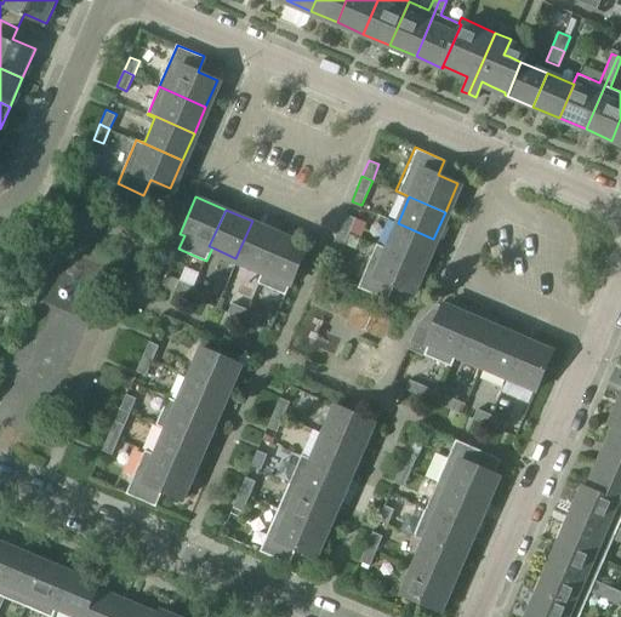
[(347,212),(340,227),(349,232),(357,216),(349,213),(347,212)]
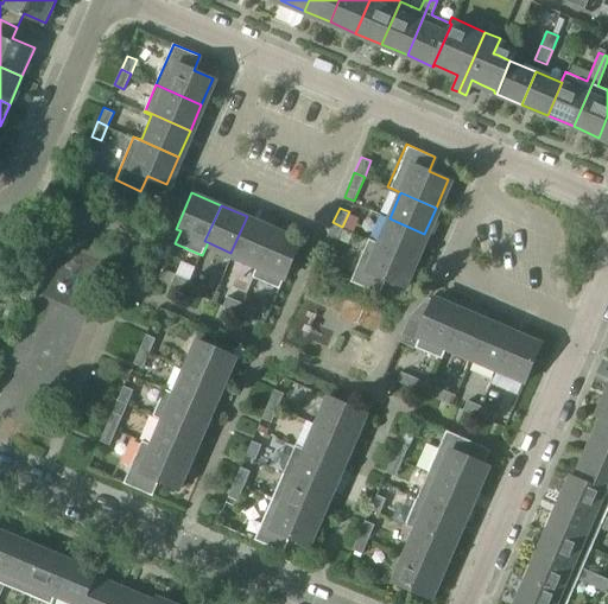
[(247,216),(230,253),(257,264),(273,228),(247,216)]
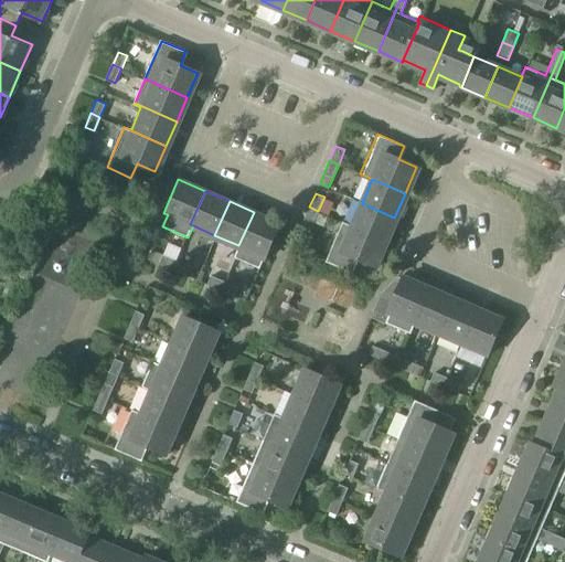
[(394,218),(362,203),(351,226),(384,241),(394,218)]
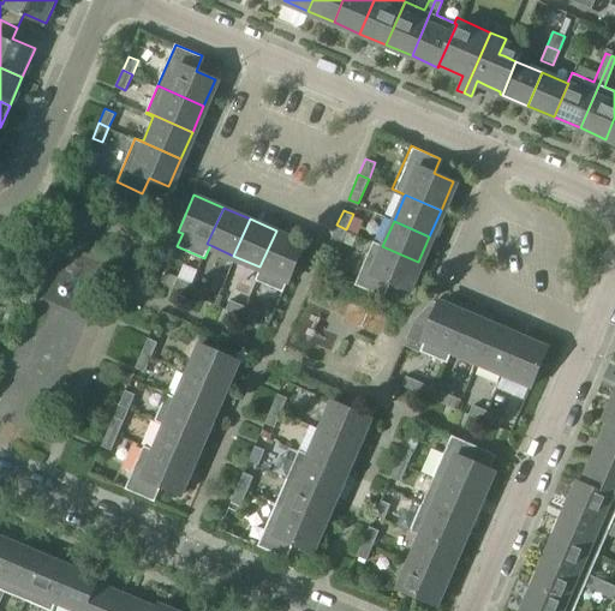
[(336,225),(330,239),(334,240),(340,244),(346,229),(336,225)]
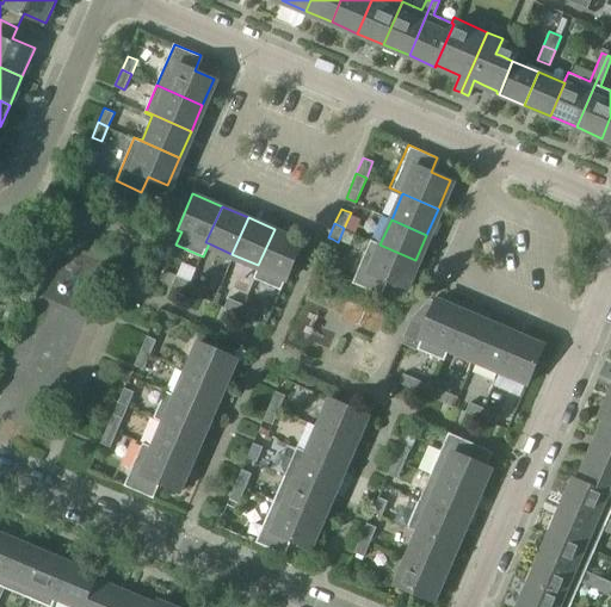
[(259,265),(254,276),(279,286),(284,276),(285,277),(301,241),(275,229),(258,265),(259,265)]
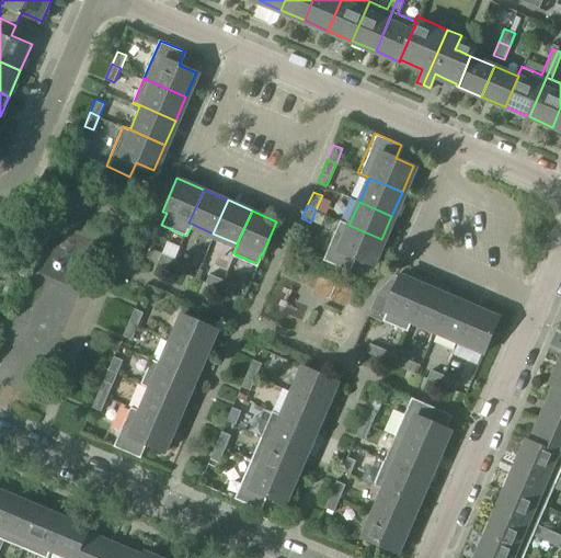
[(348,225),(340,221),(323,259),(351,271),(356,258),(370,264),(381,239),(348,225)]
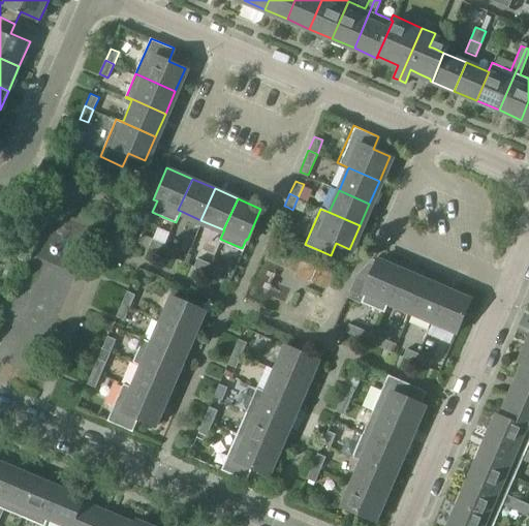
[(150,246),(153,247),(162,251),(165,244),(153,238),(150,246)]
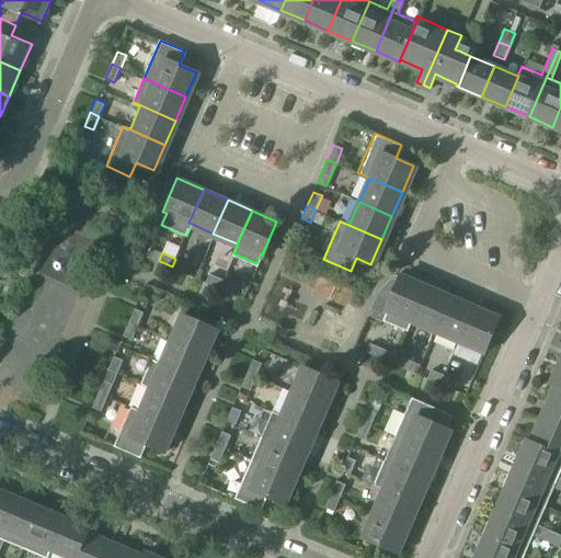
[(175,259),(172,266),(185,272),(189,264),(175,259)]
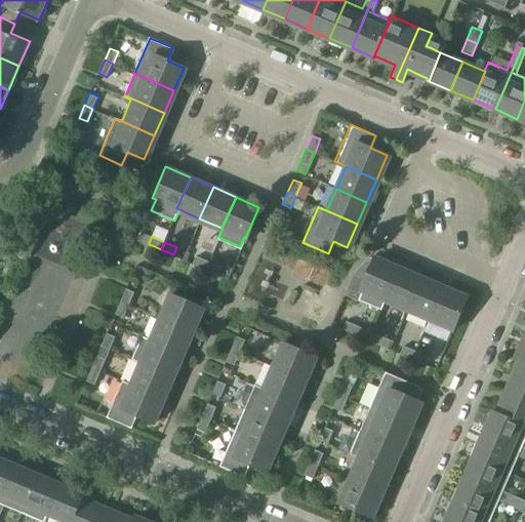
[(192,263),(196,265),(205,269),(209,261),(196,254),(192,263)]
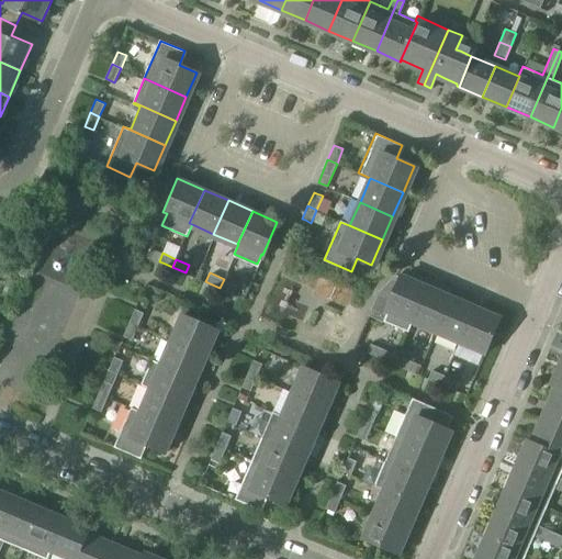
[(368,314),(382,321),(382,320),(407,332),(413,320),(412,319),(425,287),(400,276),(398,279),(392,277),(378,290),(368,314)]
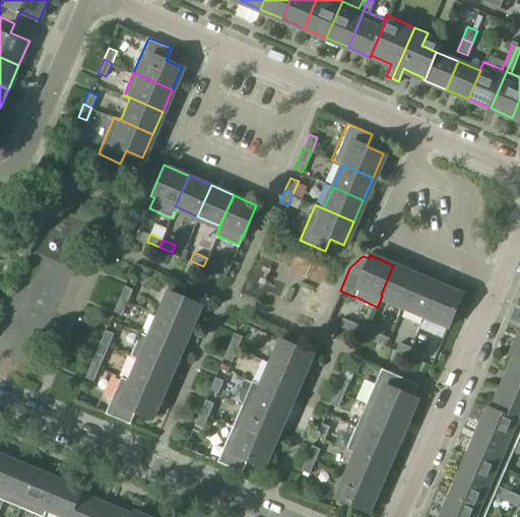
[(207,258),(203,266),(216,271),(219,264),(207,258)]
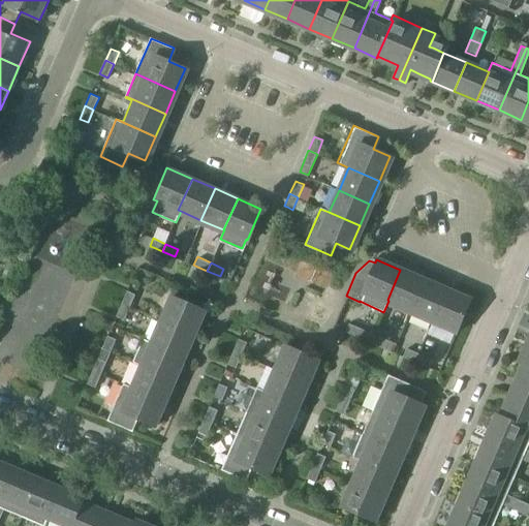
[(387,300),(389,301),(410,310),(424,279),(400,270),(387,300)]
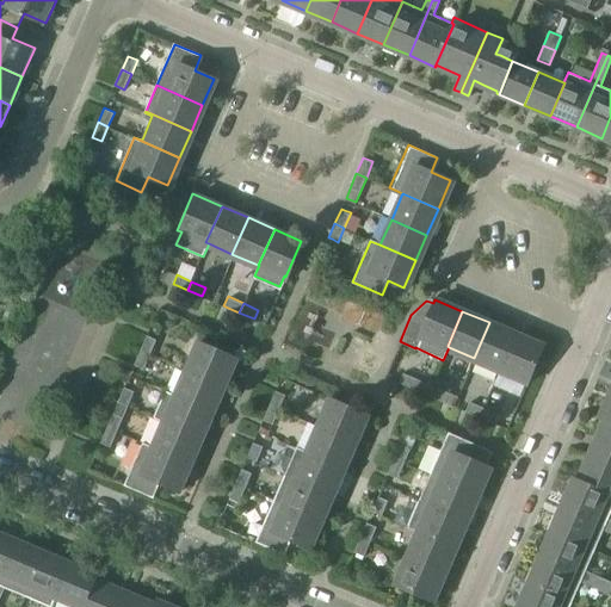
[(516,334),(489,322),(474,358),(500,370),(516,334)]
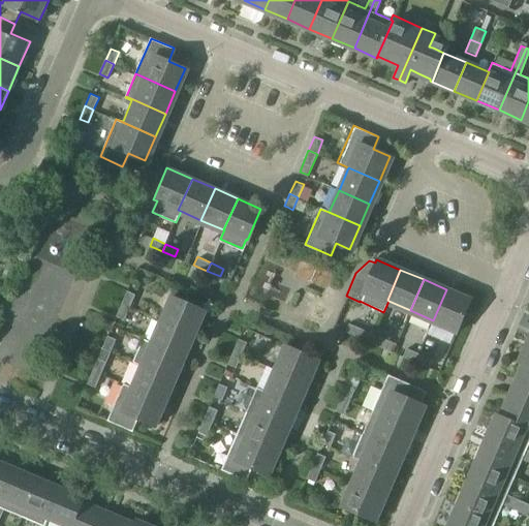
[(127,289),(122,303),(130,307),(135,294),(127,289)]
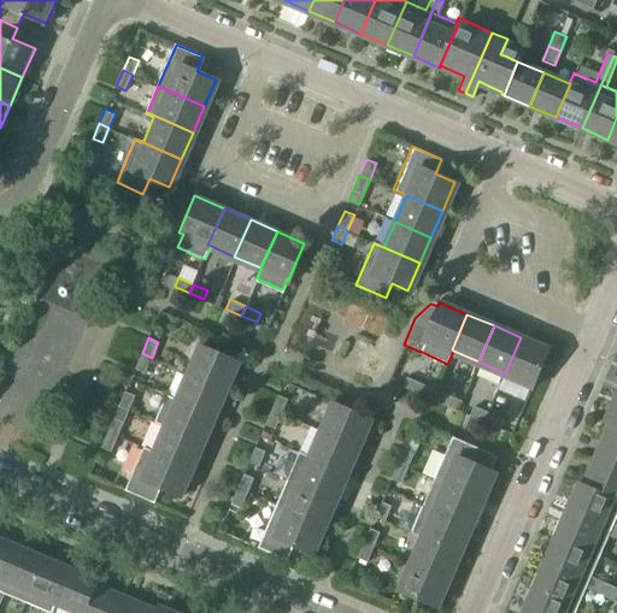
[(521,337),(505,373),(533,384),(547,348),(521,337)]
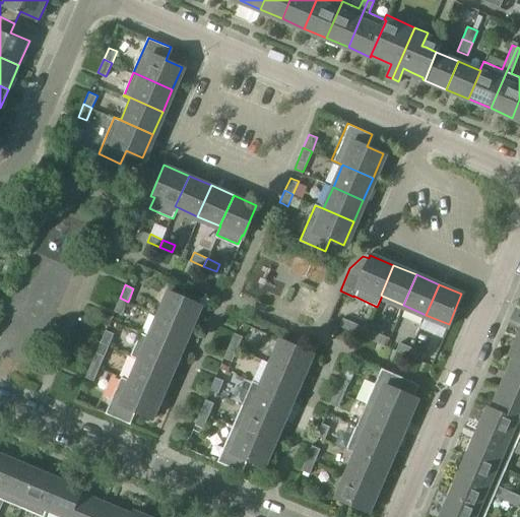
[(159,314),(191,327),(201,305),(169,292),(159,314)]
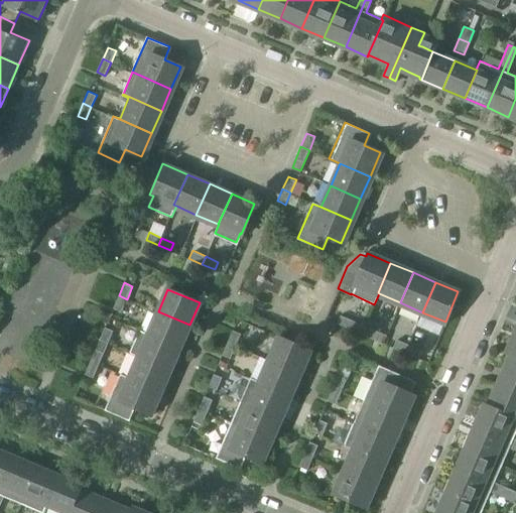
[(119,295),(117,299),(113,307),(121,311),(127,299),(119,295)]
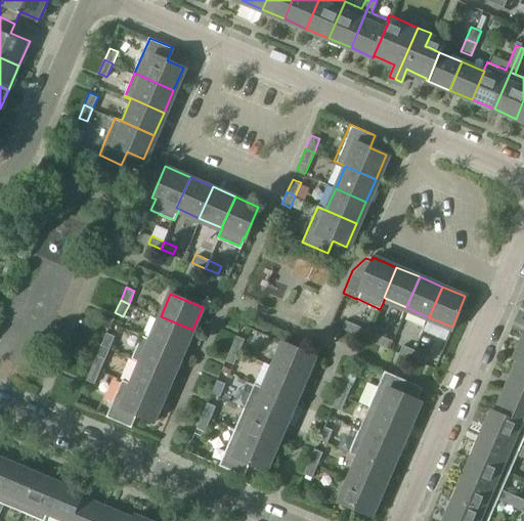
[(151,339),(183,352),(192,330),(161,316),(151,339)]
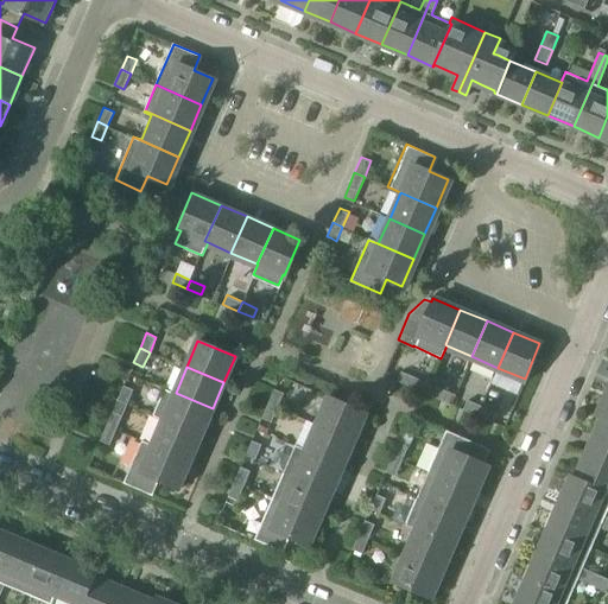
[(425,393),(429,383),(401,372),(398,381),(425,393)]
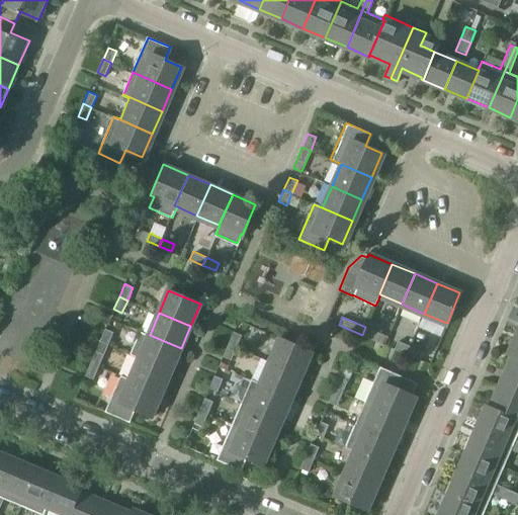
[(367,327),(365,327),(362,335),(375,341),(379,332),(377,331),(380,324),(370,320),(367,327)]
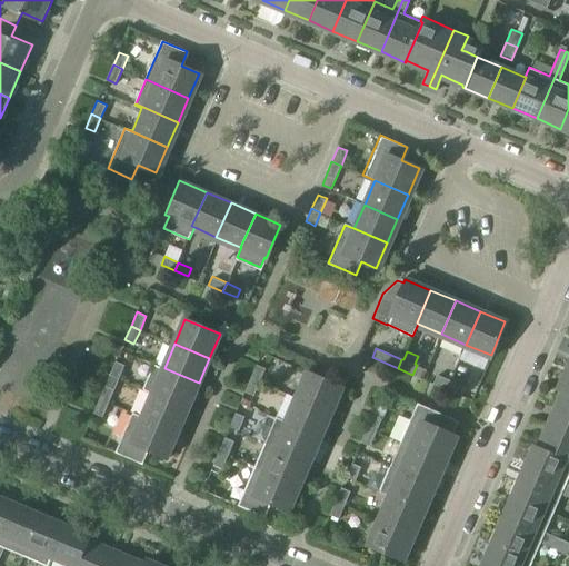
[(116,360),(110,373),(109,375),(119,378),(125,365),(116,360)]
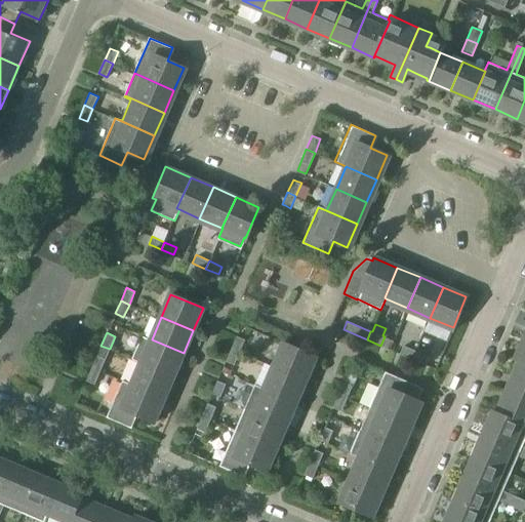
[(524,334),(516,356),(524,360),(524,334)]
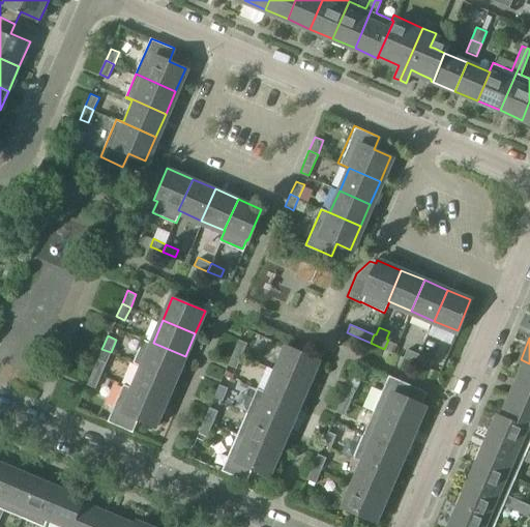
[(134,362),(143,367),(143,366),(175,379),(185,356),(153,343),(143,339),(134,362)]
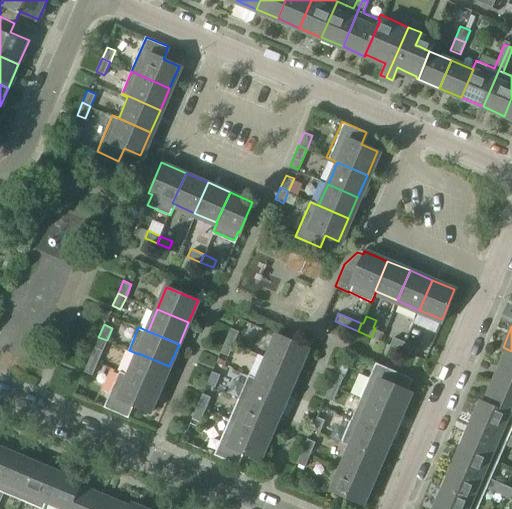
[(226,339),(234,343),(239,331),(231,327),(226,339)]
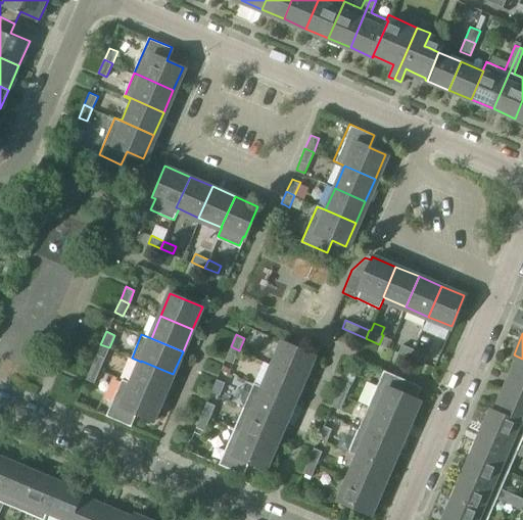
[(315,356),(283,342),(274,364),(304,377),(315,356)]
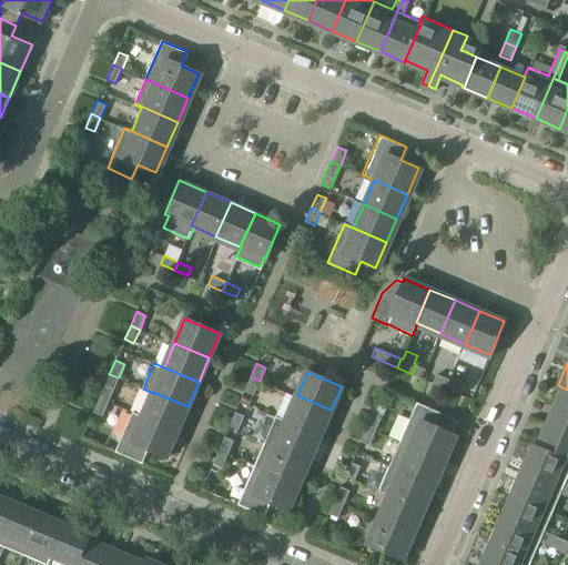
[(433,383),(437,384),(446,389),(450,380),(436,374),(433,383)]
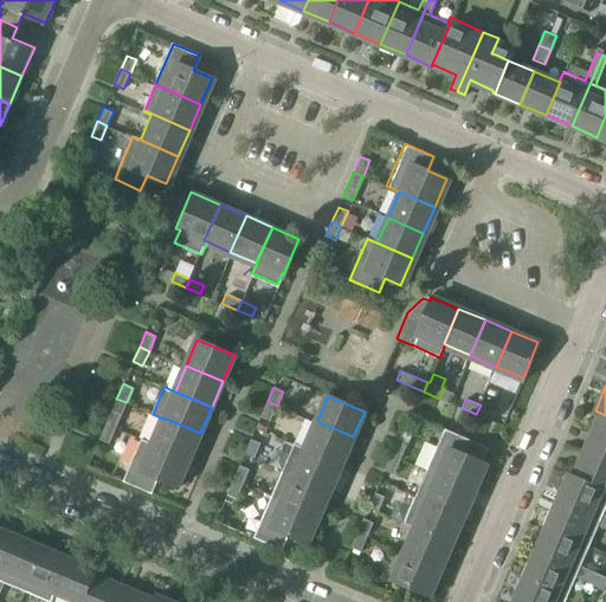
[(277,406),(268,401),(260,416),(270,420),(277,406)]
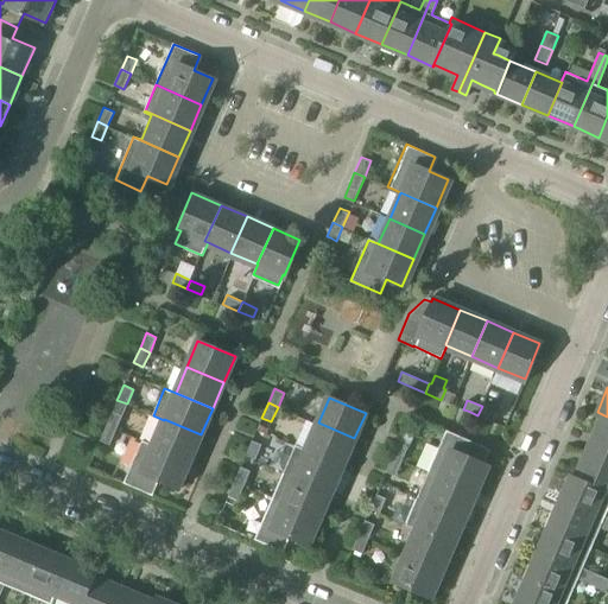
[(482,406),(477,415),(493,421),(496,412),(482,406)]
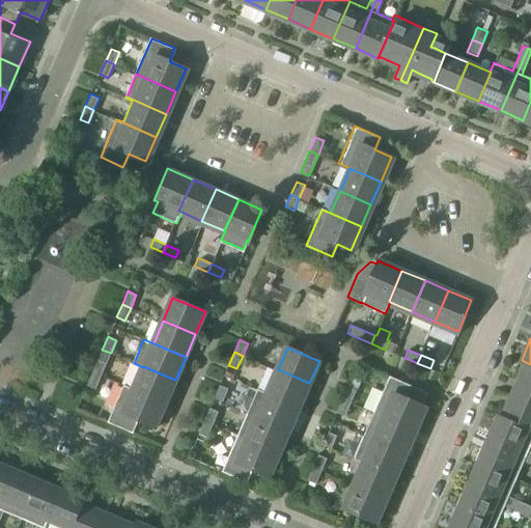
[(92,371),(102,376),(107,363),(98,359),(92,371)]
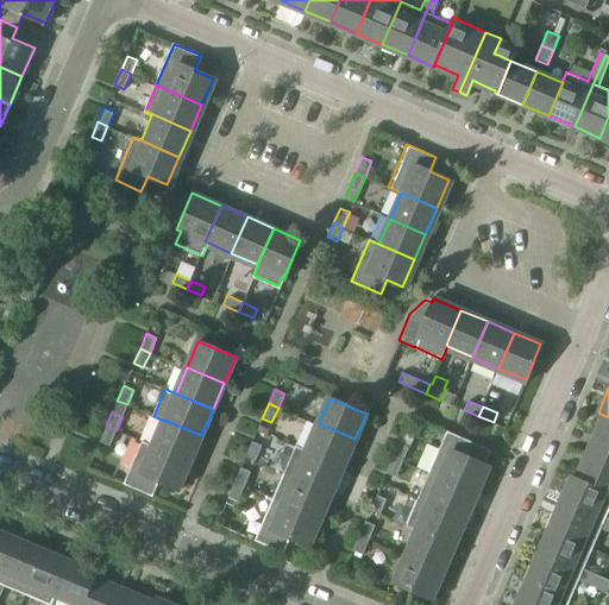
[(591,446),(590,451),(608,458),(608,417),(598,413),(597,417),(602,420),(594,438),(596,438),(591,446)]
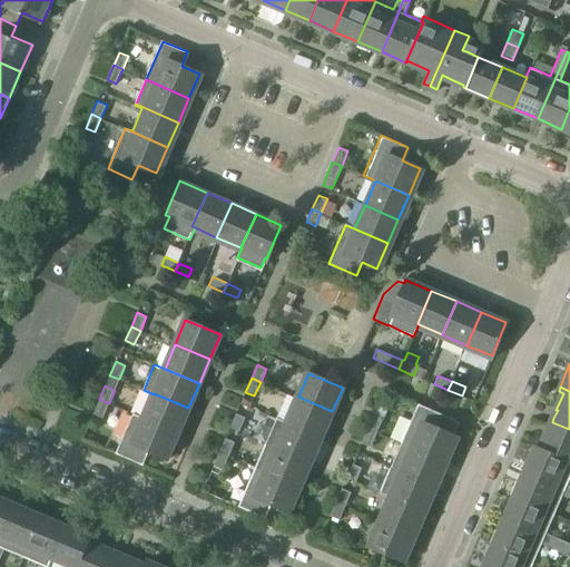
[(154,394),(144,418),(178,433),(188,408),(154,393),(154,394)]
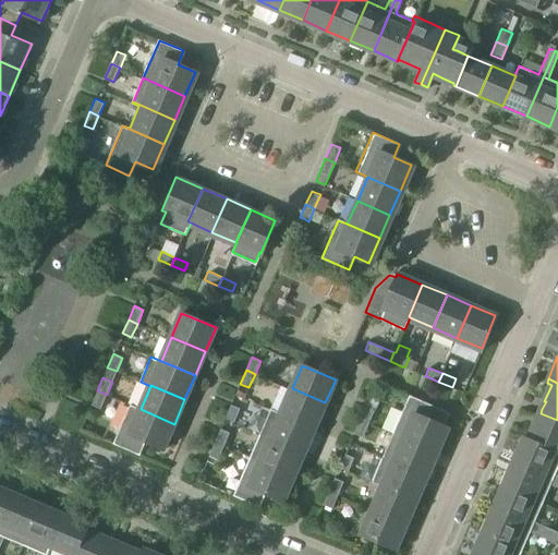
[(282,412),(315,426),(325,402),(292,388),(282,412)]
